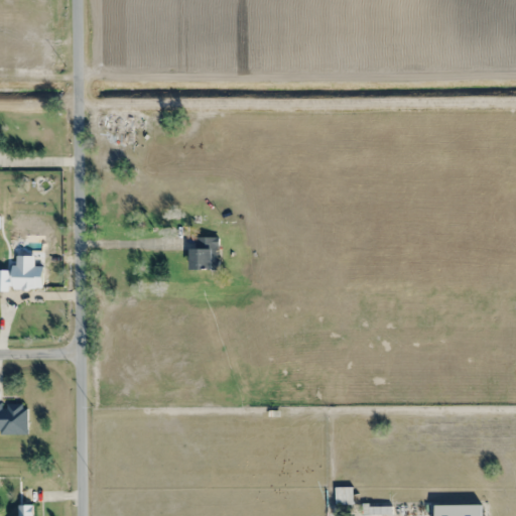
[(132,114),(107,114),(107,130),(132,130),(132,114)]
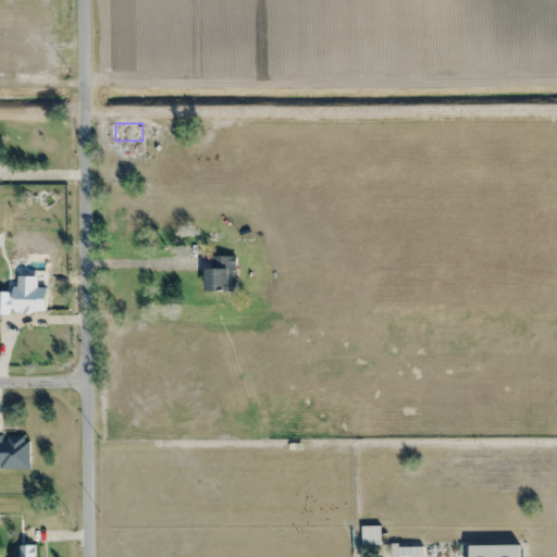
[(235,292),(235,257),(205,257),(205,292),(235,292)]
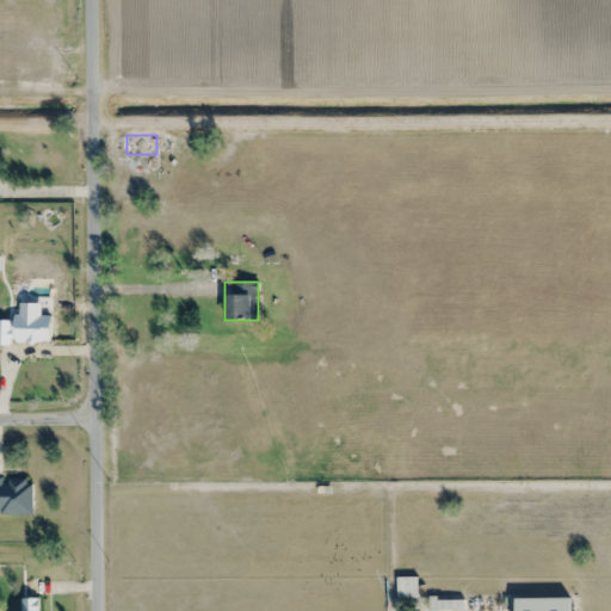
[(0,514),(32,514),(31,477),(0,477),(0,514)]
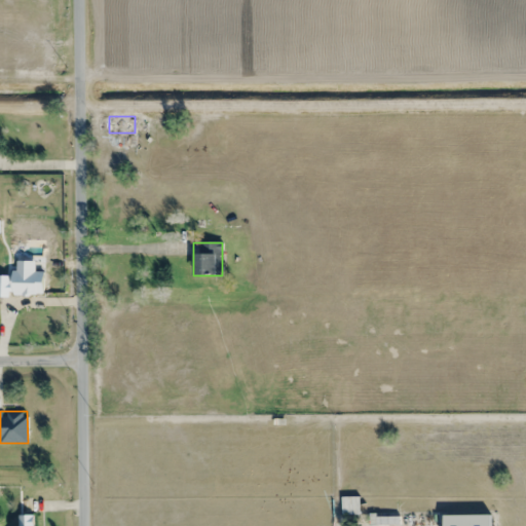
[(17,525),(34,525),(34,516),(19,516),(17,525)]
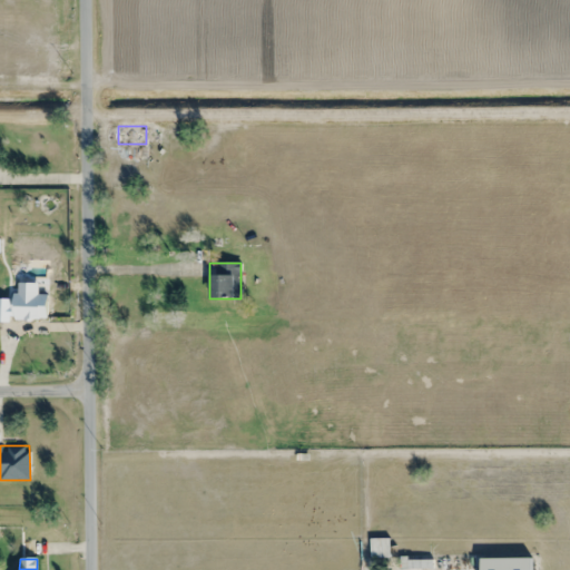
[(480,569),(531,569),(531,559),(480,559),(480,569)]
